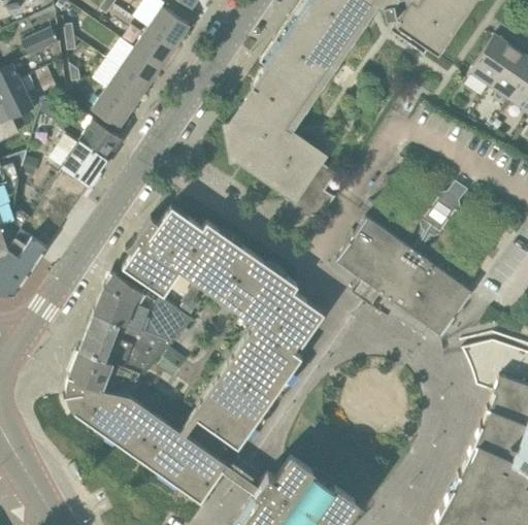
[(113,5),(105,0),(99,10),(106,15),(113,5)]
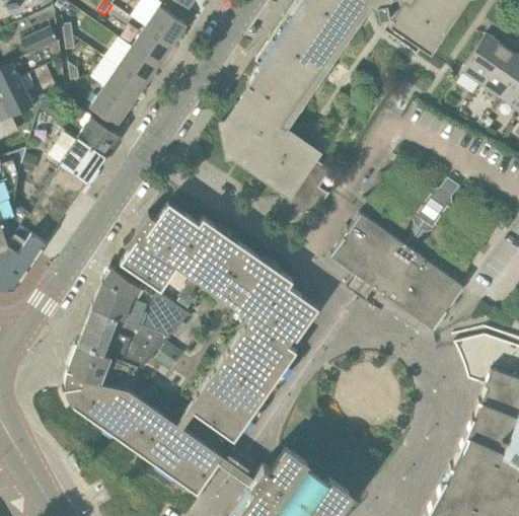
[(172,0),(187,9),(193,0),(172,0)]
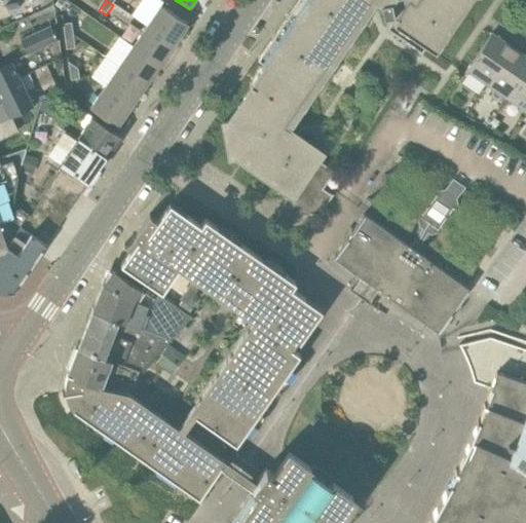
[(398,22),(393,29),(436,59),(476,1),(480,0),(299,0),(257,62),(264,66),(249,88),(252,90),(228,124),(223,125),(229,159),(234,158),(292,198),(294,195),(300,200),(295,209),(299,212),(302,214),(305,215),(309,216),(309,218),(311,218),(314,217),(316,216),(318,215),(321,214),(323,213),(325,211),(333,198),(323,191),(335,175),(320,163),(326,154),(292,131),(376,7),(381,9),(383,21),(395,19),(398,22)]
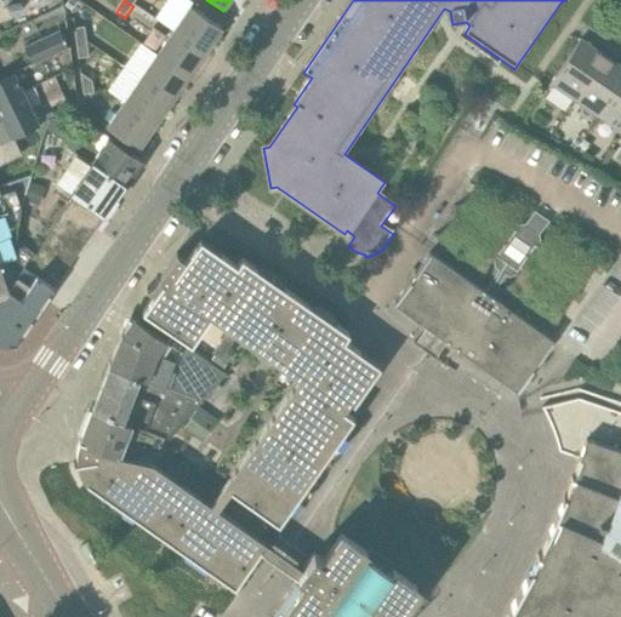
[(69,1),(64,9),(70,13),(77,6),(69,1)]
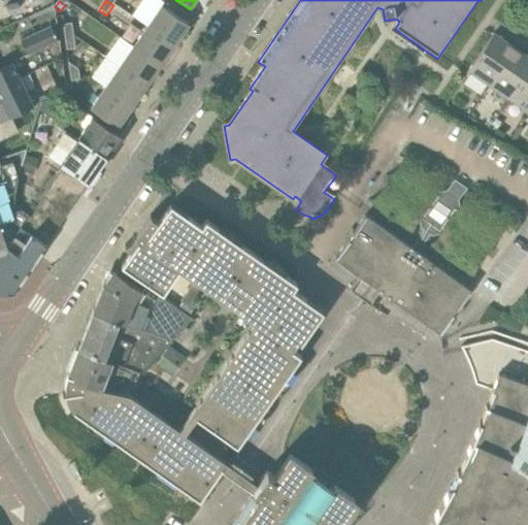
[(146,28),(174,47),(189,27),(161,7),(146,28)]
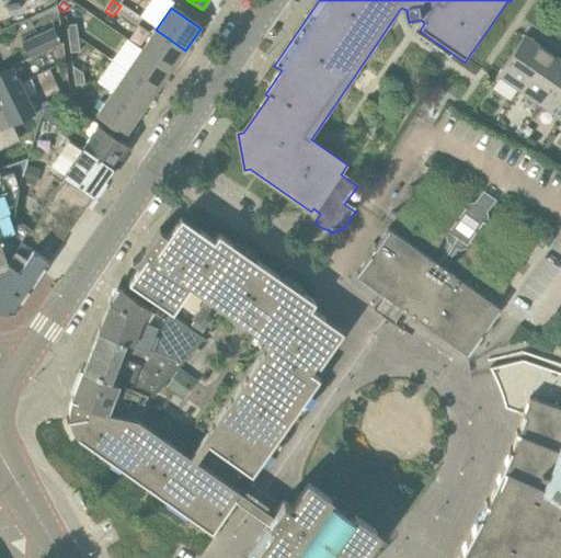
[(69,42),(78,41),(77,26),(67,27),(69,42)]
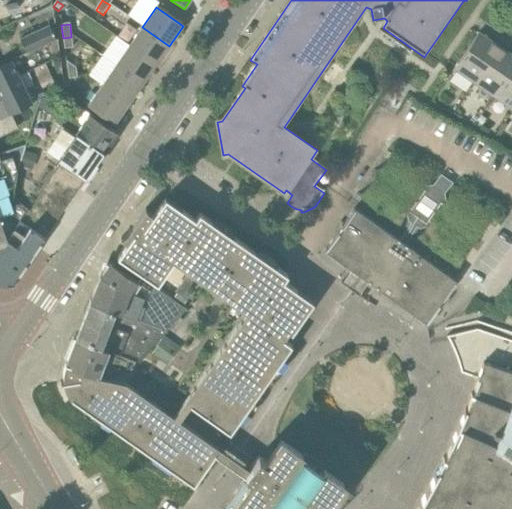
[(26,56),(57,42),(55,25),(19,40),(26,56)]
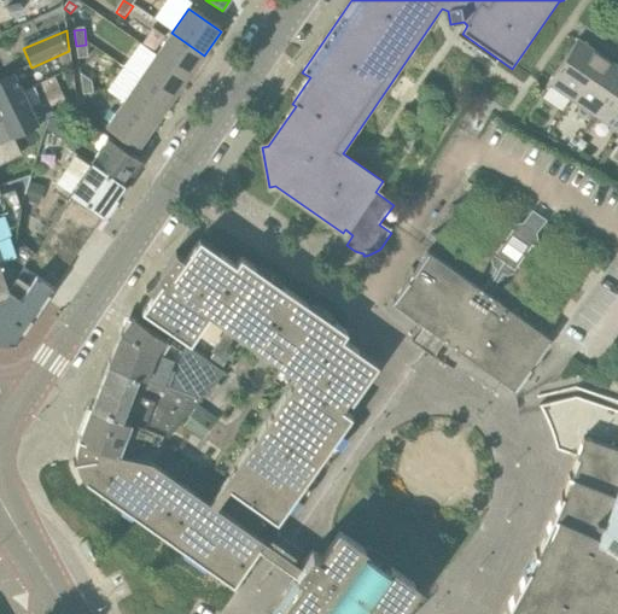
[(155,57),(187,80),(204,56),(172,33),(155,57)]
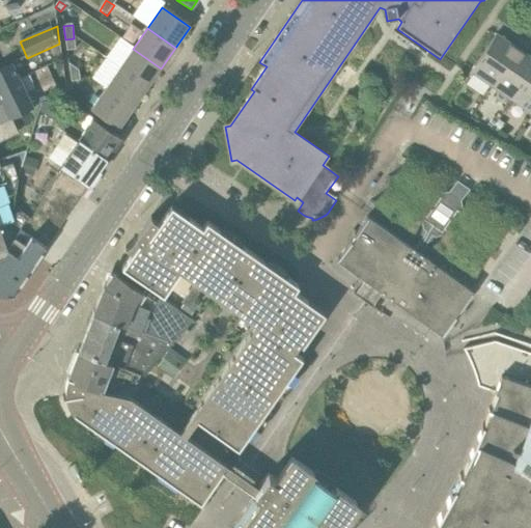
[(470,75),(491,89),(516,51),(496,36),(470,75)]
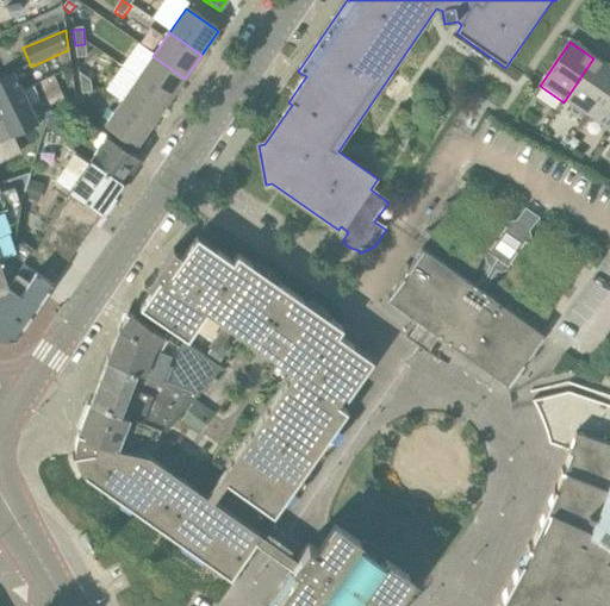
[(85,44),(75,45),(76,61),(87,60),(85,44)]
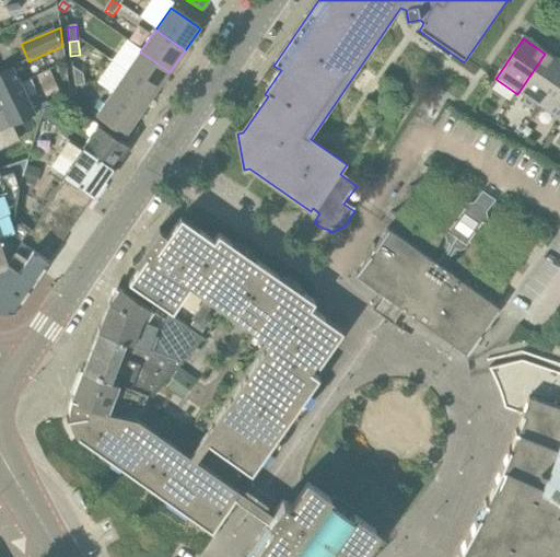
[(125,73),(154,94),(170,72),(140,51),(125,73)]
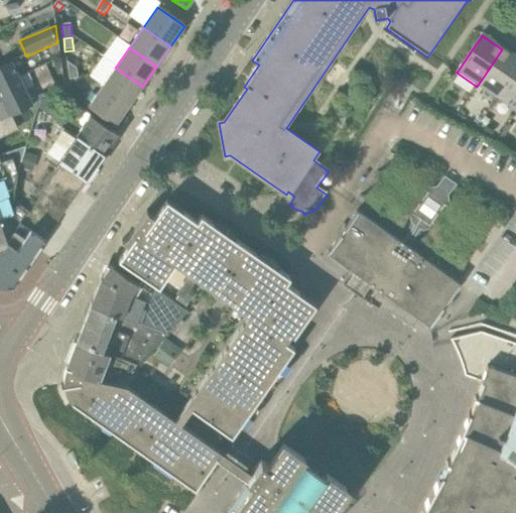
[(477,87),(496,100),(515,70),(515,58),(502,49),(477,87)]
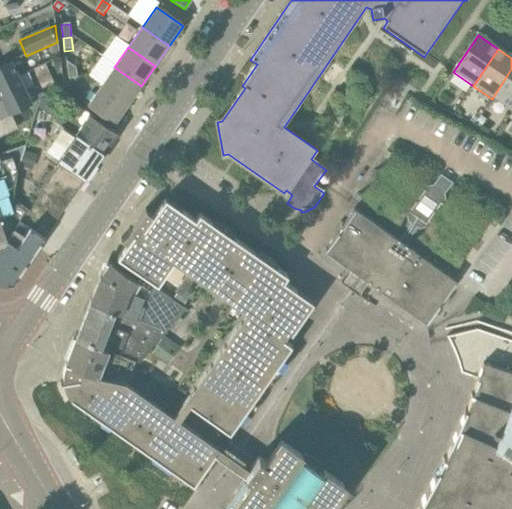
[(0,120),(10,116),(32,105),(12,62),(0,67),(0,120)]
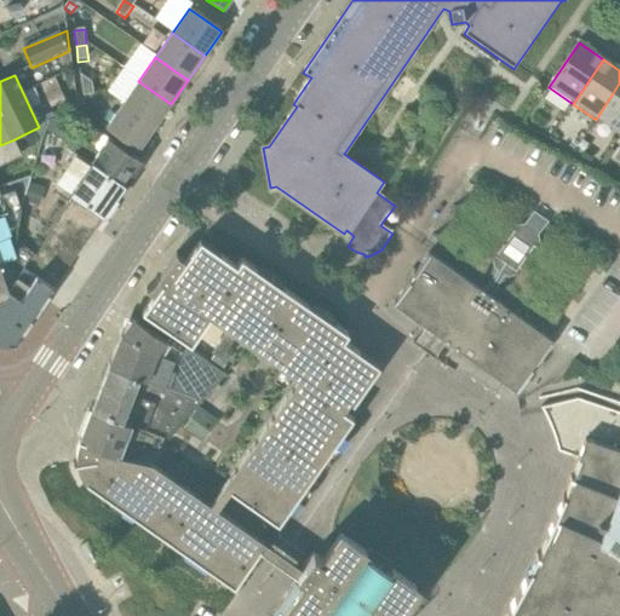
[(80,75),(84,98),(93,97),(92,84),(80,75)]
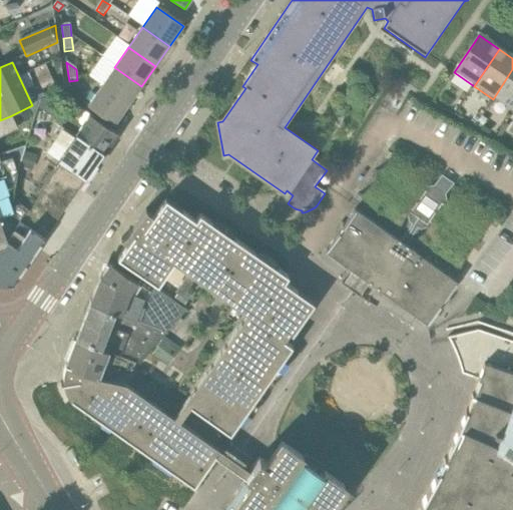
[(100,87),(128,106),(141,86),(114,67),(100,87)]
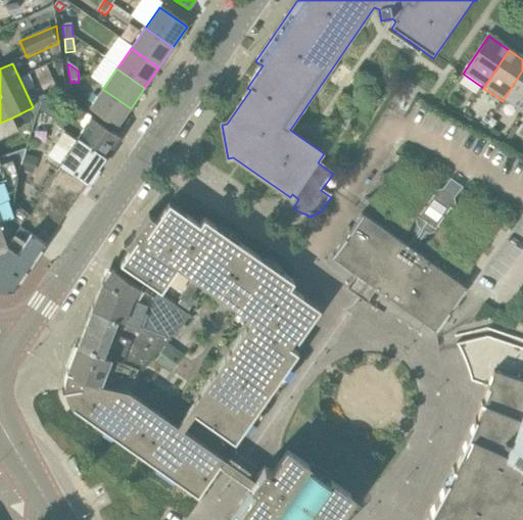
[(522,71),(503,101),(522,114),(522,112),(522,71)]
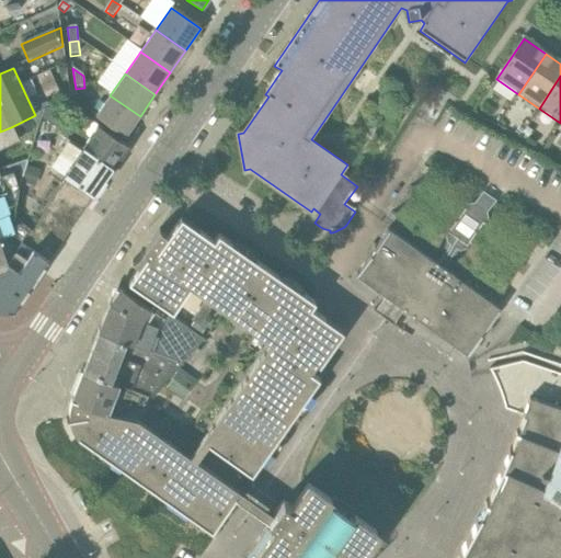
[(110,95),(95,117),(125,138),(140,116),(110,95)]
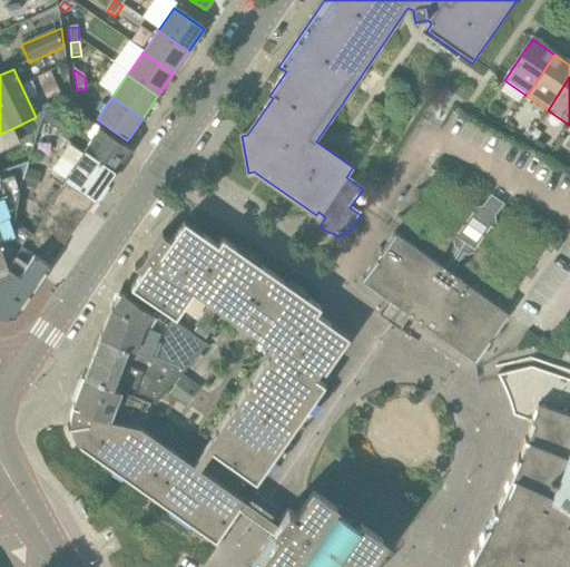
[(85,150),(115,173),(130,150),(99,129),(91,140),(49,111),(45,113),(42,120),(68,139),(67,140),(84,153),(85,150)]
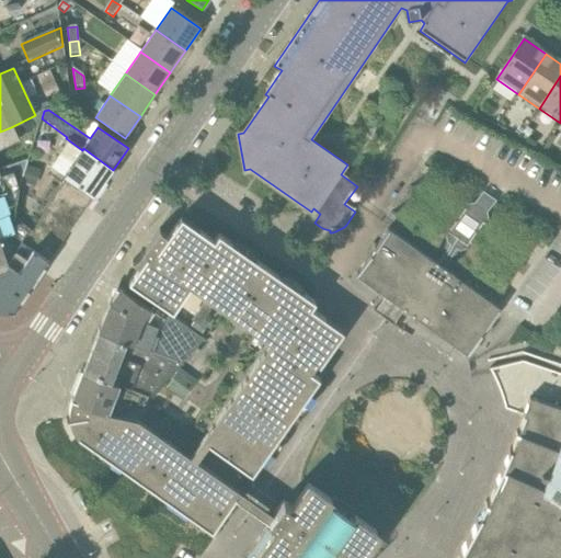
[(529,125),(525,122),(522,120),(512,134),(519,140),(529,125)]
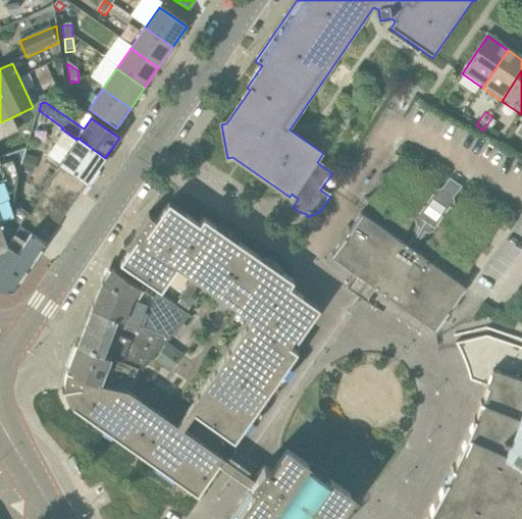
[(0,141),(17,133),(11,119),(10,118),(0,122),(0,183),(5,182),(0,165),(0,164),(11,161),(17,177),(17,175),(25,150),(0,159),(0,141)]
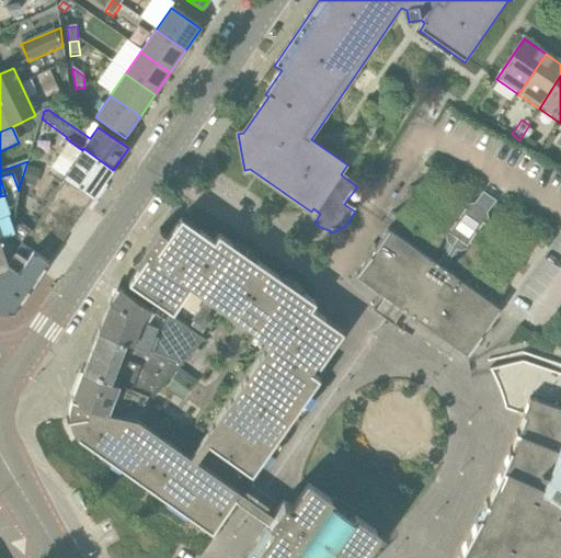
[(527,140),(533,133),(527,129),(522,137),(527,140)]
